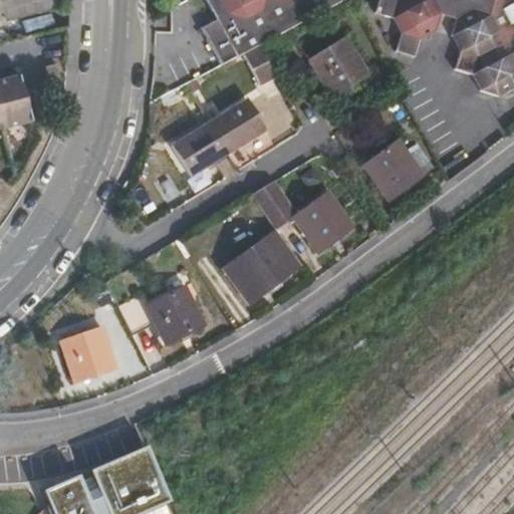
[(0,0),(0,10),(3,9),(6,21),(56,8),(53,0),(0,0)]
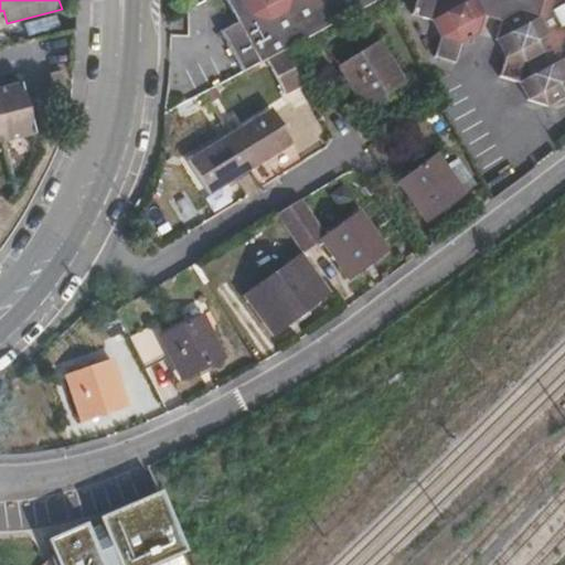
[(285,51),(379,0),(224,0),(236,21),(220,30),(243,73),(267,60),(284,51),(285,51)]
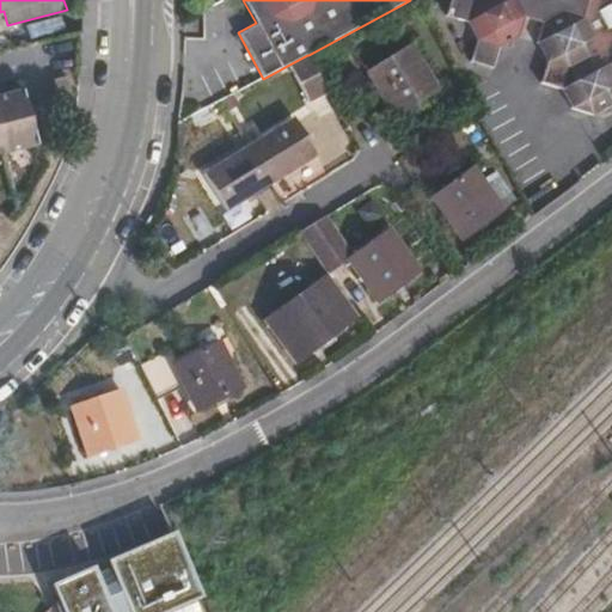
[(611,0),(450,0),(446,16),(467,23),(478,41),(472,61),(493,68),(499,47),(518,37),(525,17),(543,22),(537,43),(548,62),(542,83),(561,87),(573,108),(593,115),(611,104),(611,0)]
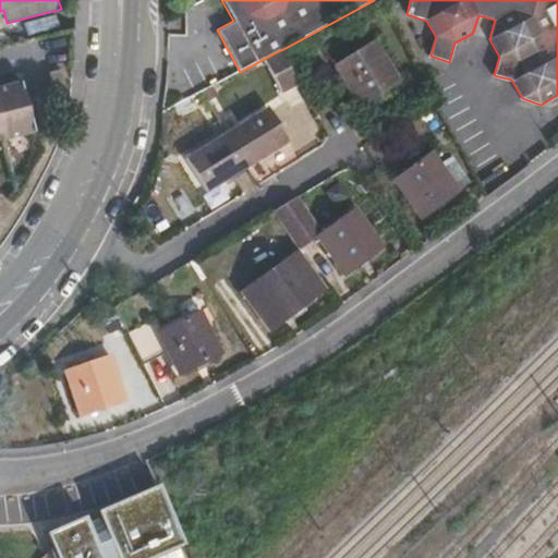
[(374,41),(334,65),(358,106),(399,82),(374,41)]
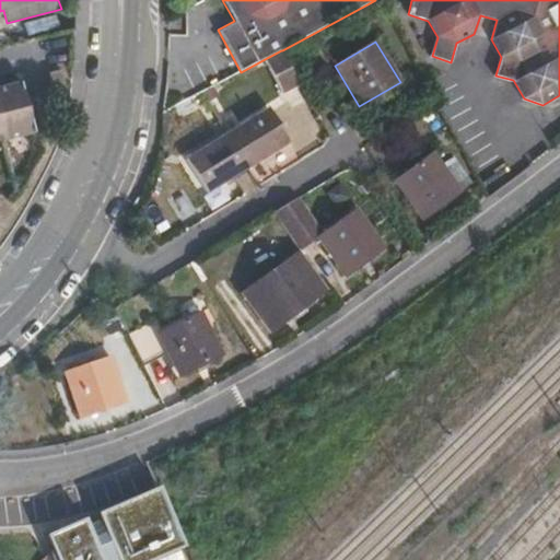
[(281,50),(265,59),(282,94),(300,84),(281,50)]
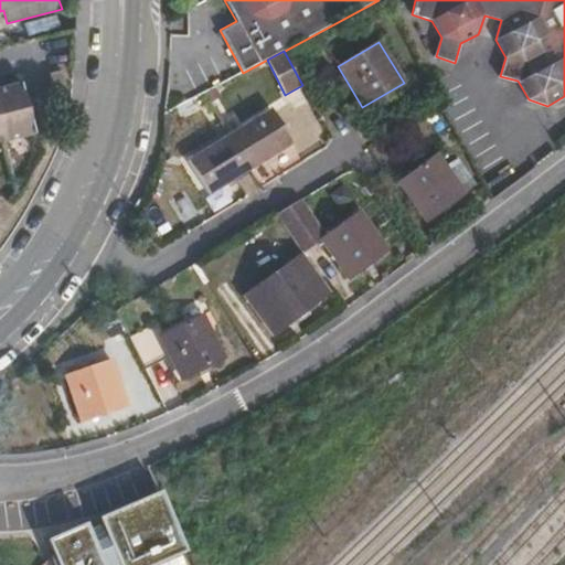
[(0,128),(3,142),(33,135),(20,84),(11,86),(0,88),(0,128)]
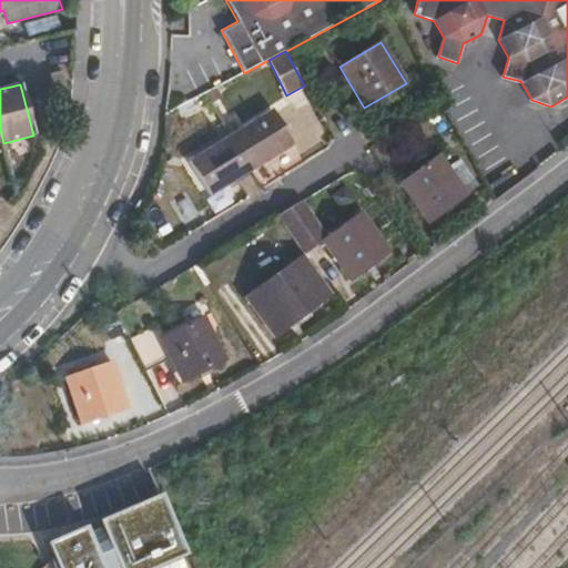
[(272,109),(230,134),(252,170),(294,144),(272,109)]
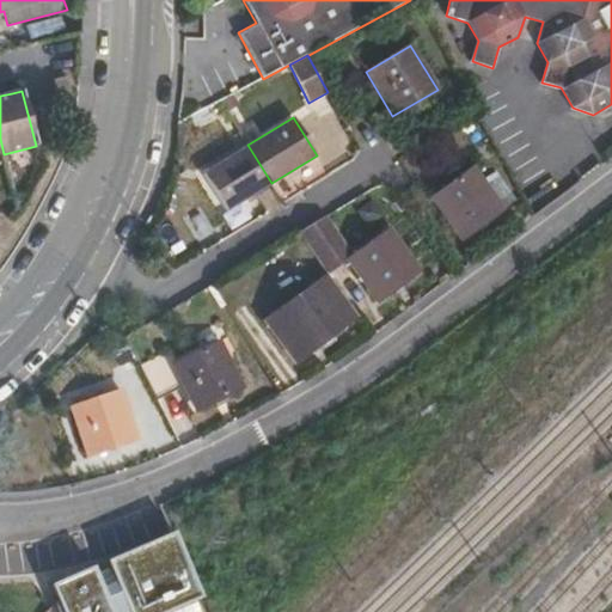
[(271,183),(248,145),(202,173),(226,212),(271,183)]
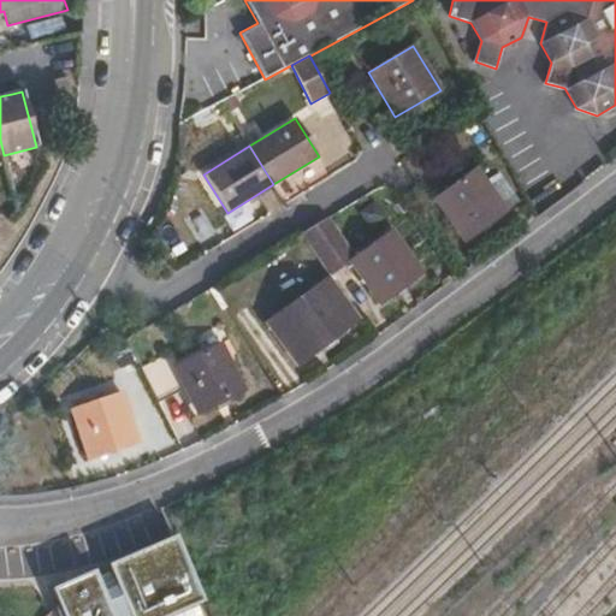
[(508,211),(485,181),(475,169),(433,200),(465,242),(508,211)]
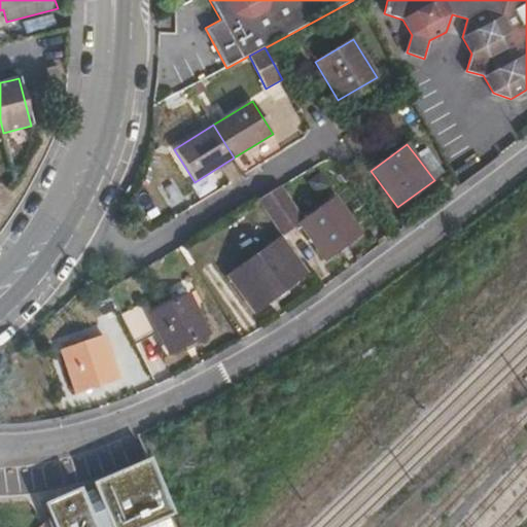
[(426,146),(415,154),(434,180),(445,171),(426,146)]
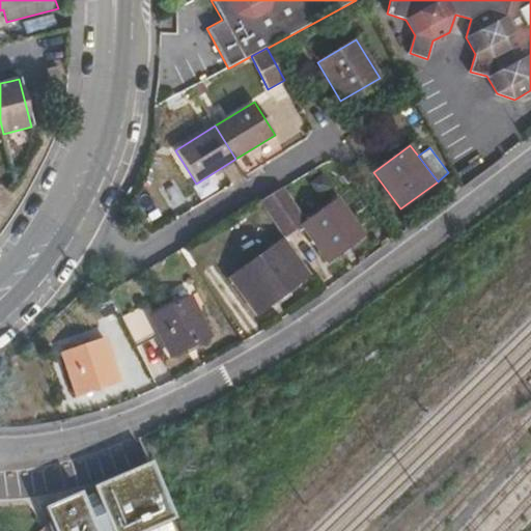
[(282,188),(258,201),(283,238),(284,239),(301,226),(327,261),(364,234),(338,198),(306,222),(282,188)]
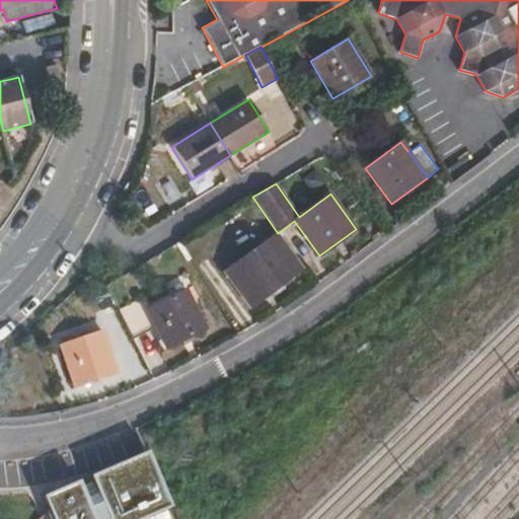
[(277,232),(224,272),(250,307),(302,269),(278,233),(277,232)]
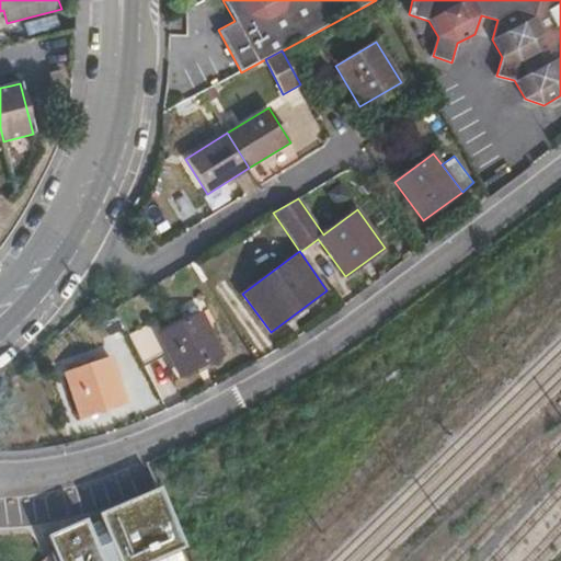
[(128,334),(145,368),(168,355),(180,377),(222,355),(202,312),(158,335),(151,322),(128,334)]
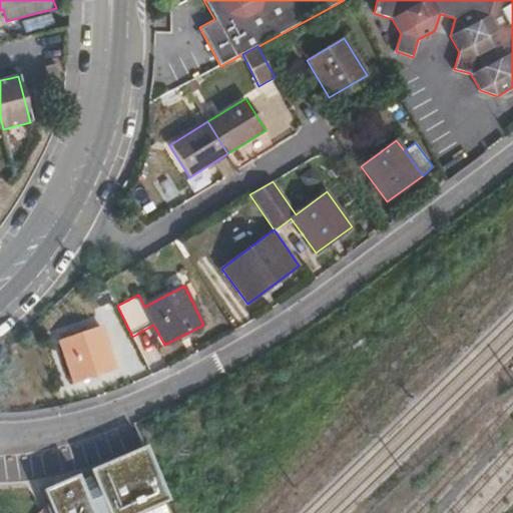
[(101,328),(59,342),(73,383),(115,369),(101,328)]
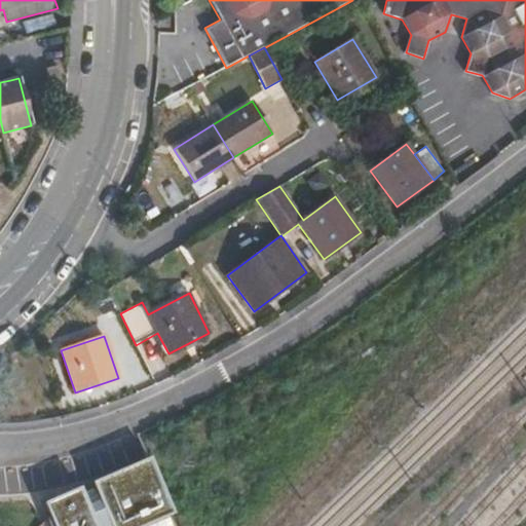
[(153,525),(171,520),(149,466),(41,509),(48,525),(153,525)]
